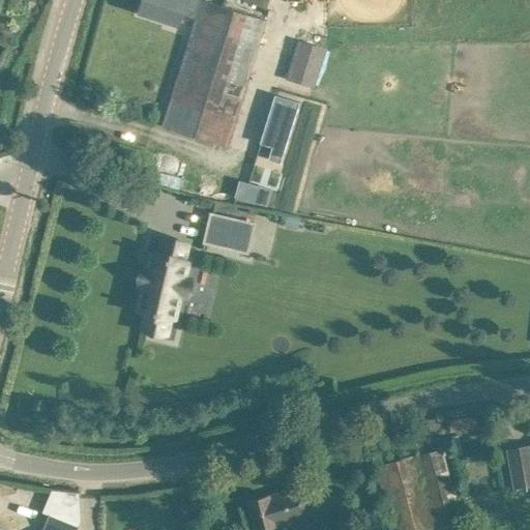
[(163,126),(182,133),(225,146),(264,22),(202,2),(199,0),(144,0),(140,12),(175,24),(179,13),(197,19),(163,126)]
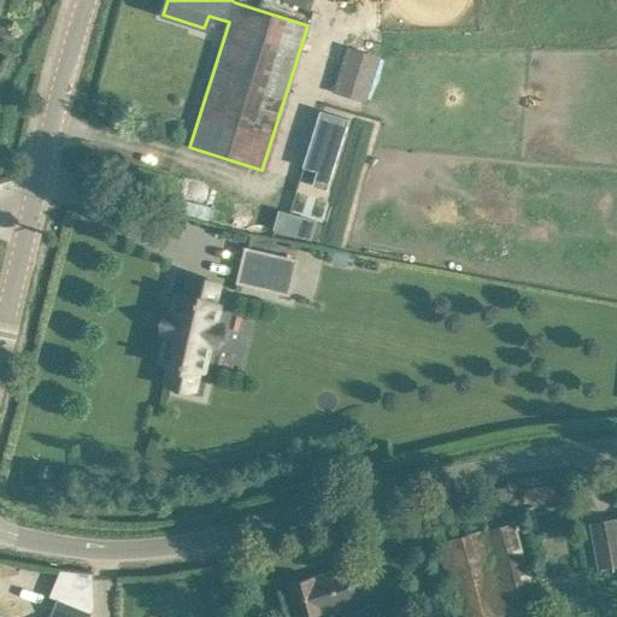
[(366,103),(380,63),(381,56),(347,46),(333,92),(366,103)]
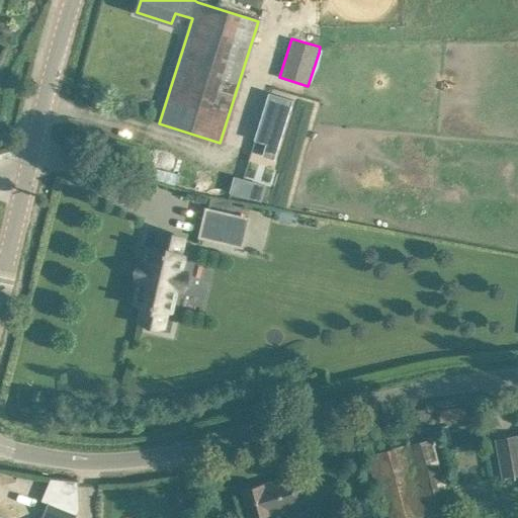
[(269,92),(254,140),(256,141),(266,144),(262,156),(274,159),(293,100),(271,93),(269,92)]
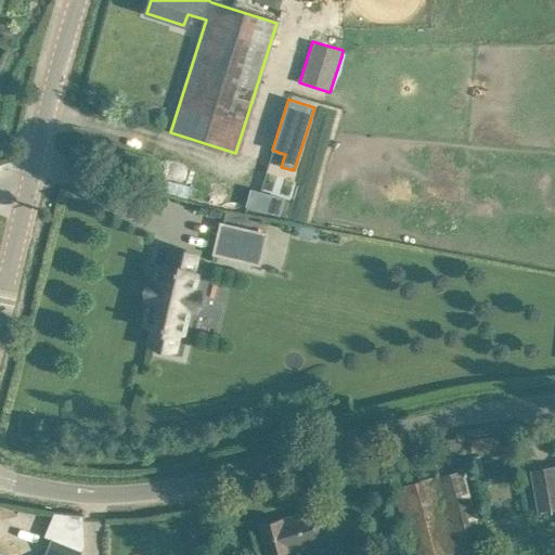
[(249,189),(245,207),(263,213),(269,194),(249,189)]
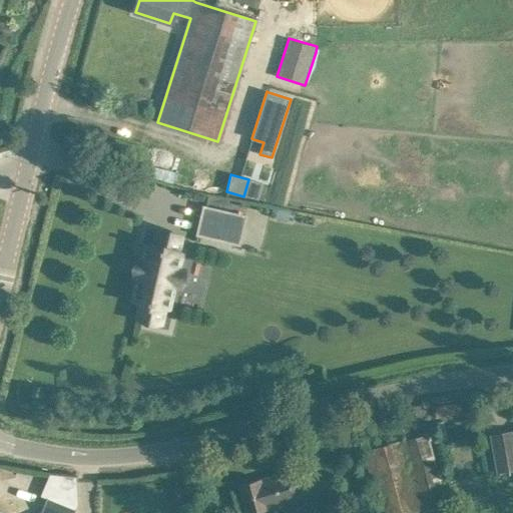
[(204,206),(197,234),(227,241),(226,247),(238,250),(239,244),(266,250),(270,221),(204,206)]
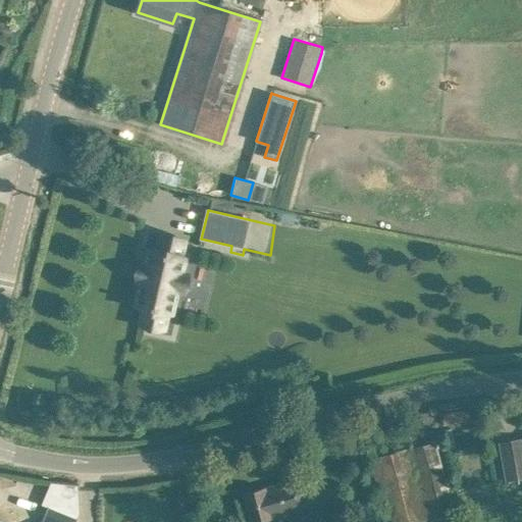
[(137,281),(142,282),(136,305),(145,307),(141,323),(163,329),(167,312),(171,313),(176,291),(185,292),(188,276),(180,274),(184,258),(180,257),(184,241),(161,236),(158,252),(149,250),(145,266),(141,265),(137,281)]
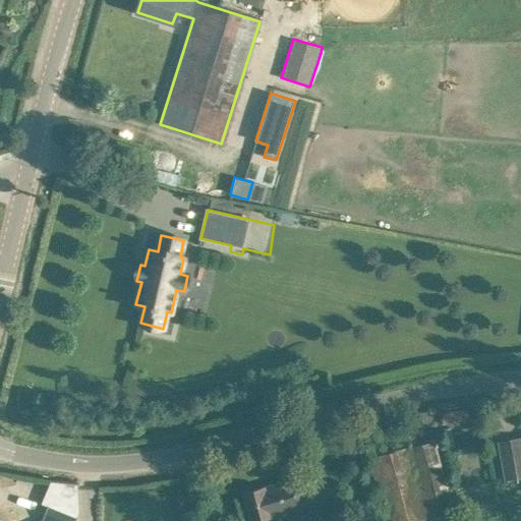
[(455,405),(456,417),(479,414),(478,402),(455,405)]
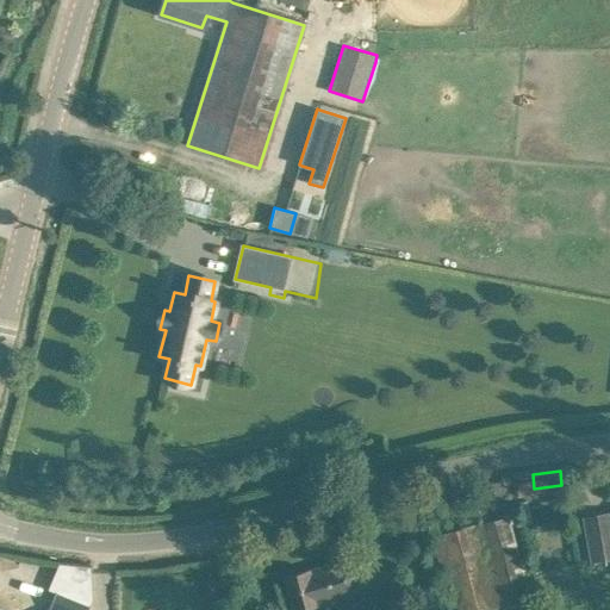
[(609,558),(609,512),(584,517),(591,561),(609,558)]
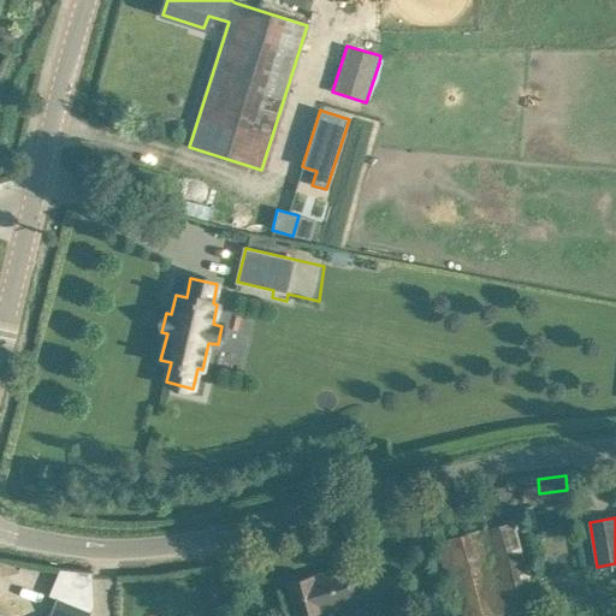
[(513,522),(486,529),(510,615),(527,615),(523,598),(533,594),(513,522)]
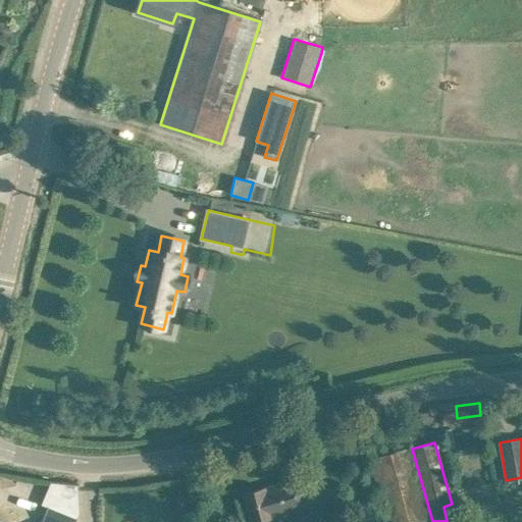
[(417,521),(430,519),(416,467),(411,448),(371,459),(387,521),(417,521)]
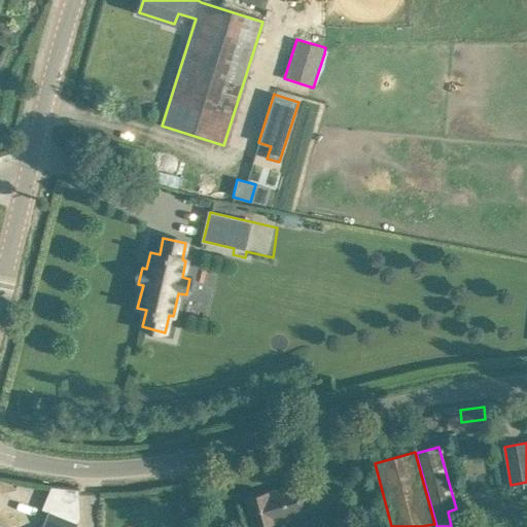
[(306,515),(297,485),(269,492),(277,526),(304,526),(301,516),(306,515)]
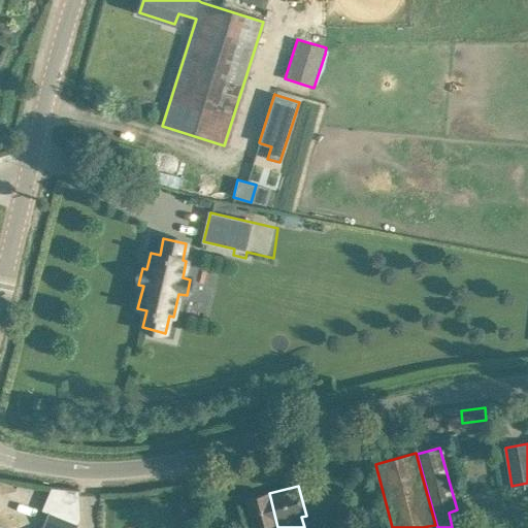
[(268,493),(246,499),(255,527),(277,527),(269,493),(268,493)]
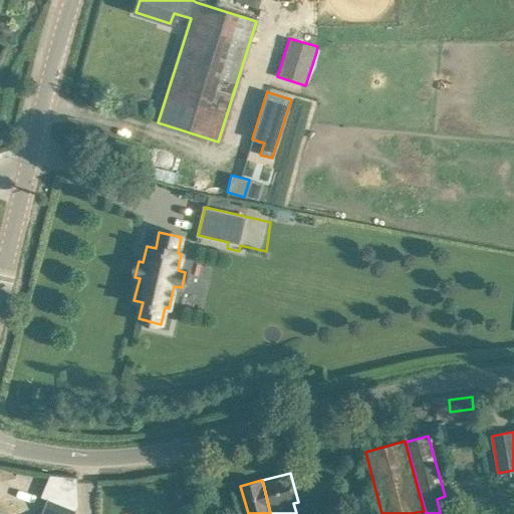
[(48,501),(43,513),(73,513),(74,512),(56,504),(48,501)]
